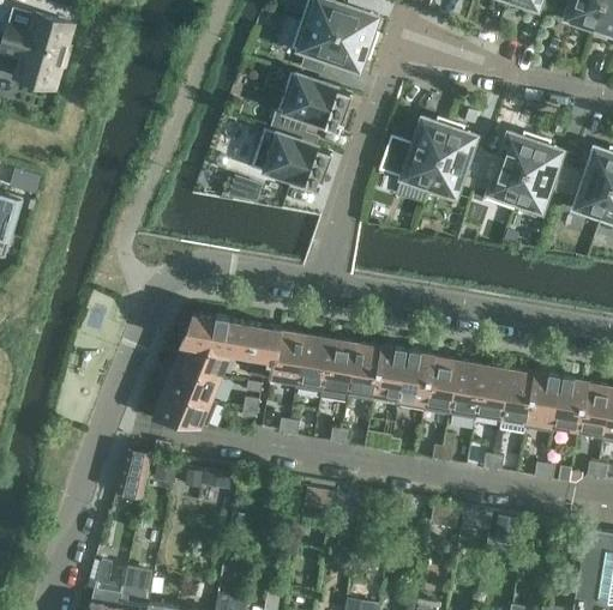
[(306,0),(300,22),(372,47),(373,47),(378,34),(372,31),(376,18),(340,5),(341,0),(306,0)]
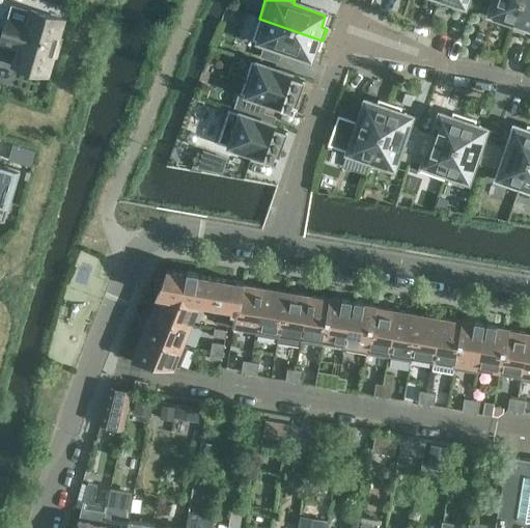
[(439,0),(439,2),(451,6),(452,5),(464,9),(466,0),(439,0)]
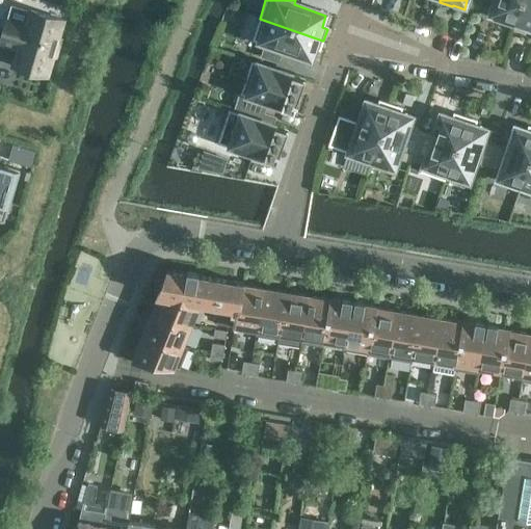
[(494,0),(488,18),(500,21),(499,22),(512,27),(521,0),(494,0)]
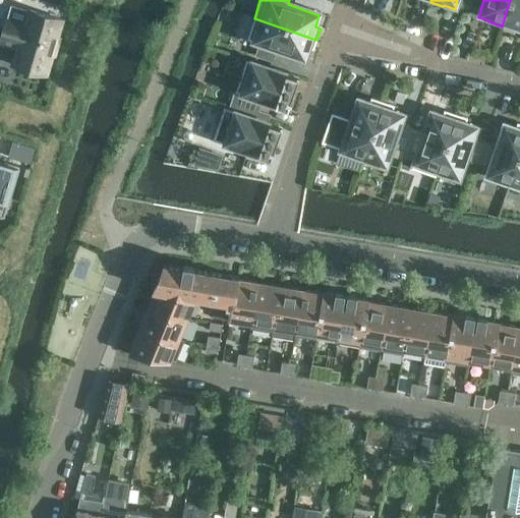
[(519,0),(510,0),(502,26),(515,31),(515,30),(519,31),(519,0)]
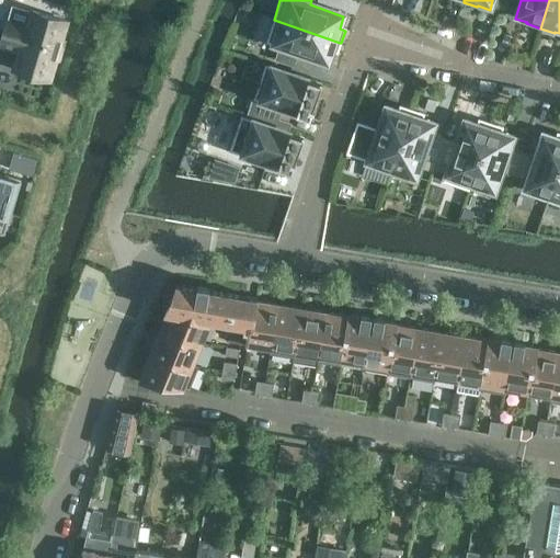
[(12,73),(24,77),(47,83),(54,61),(57,63),(63,44),(59,43),(65,24),(30,13),(30,14),(11,9),(7,23),(6,23),(4,26),(0,42),(0,48),(19,54),(14,66),(12,73)]
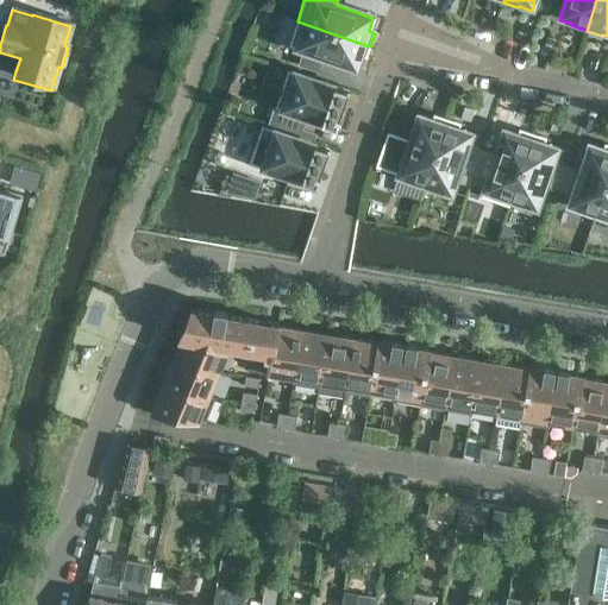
[(369,46),(298,21),(288,49),(304,54),(299,67),(317,74),(320,60),(355,71),(359,58),(365,60),(369,46)]
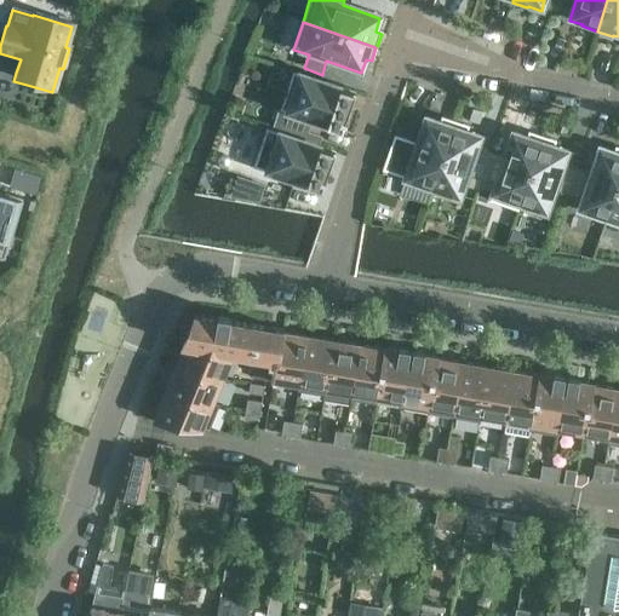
[(348,92),(292,74),(279,113),(340,133),(348,111),(342,109),(348,92)]
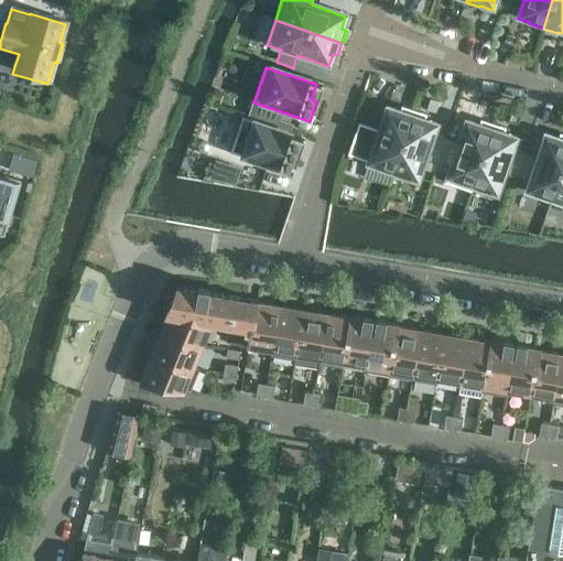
[(378,132),(358,126),(347,157),(367,164),(367,165),(392,173),(412,112),(400,108),(399,114),(386,109),(378,132)]
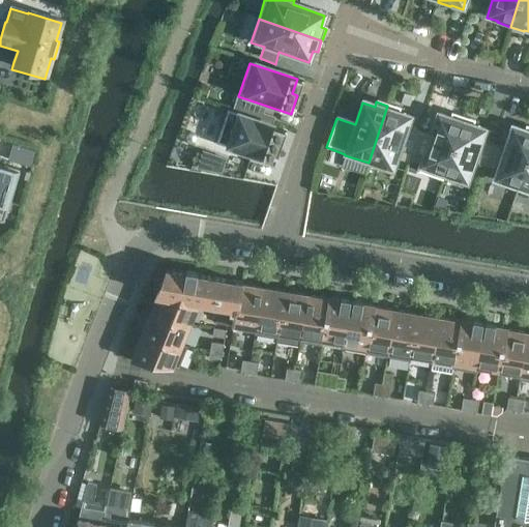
[(400,110),(387,106),(369,163),(391,171),(398,152),(410,156),(418,133),(406,129),(410,118),(398,114),(400,110)]
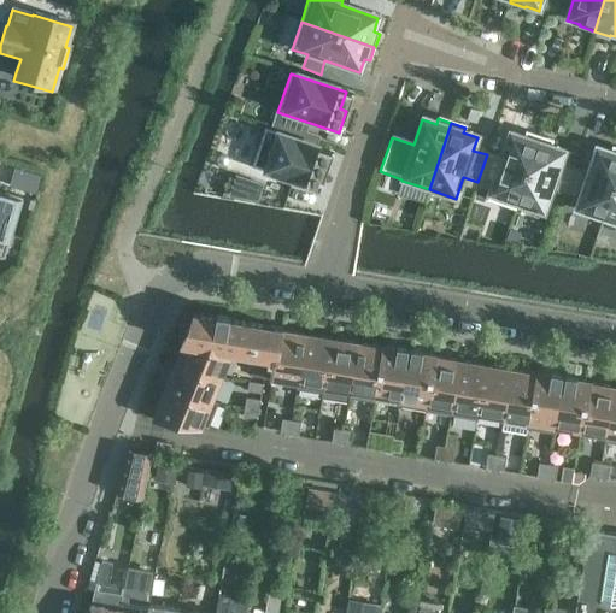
[(326,152),(264,130),(251,168),(318,192),(327,170),(320,168),(326,152)]
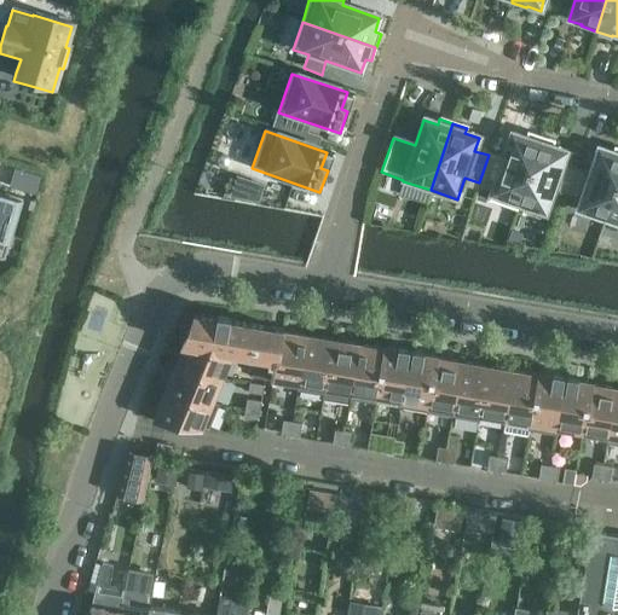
[(502,160),(489,155),(479,183),(492,187),(487,203),(515,212),(539,138),(526,133),(525,139),(510,134),(502,160)]
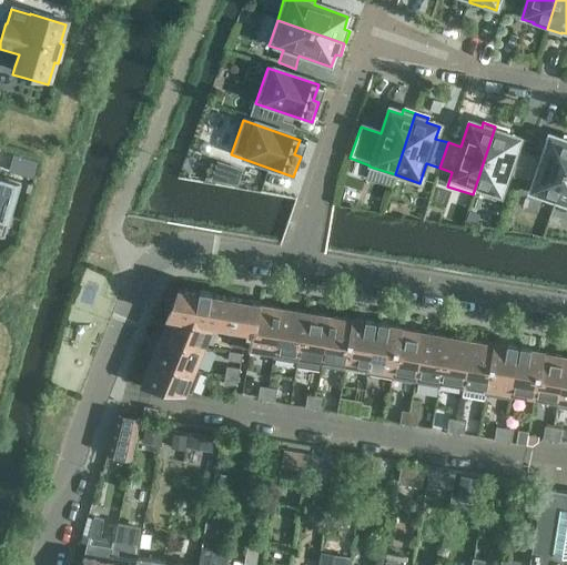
[(508,131),(495,127),(473,194),(473,195),(475,189),(499,198),(506,178),(519,181),(527,157),(515,152),(518,141),(506,137),(508,131)]
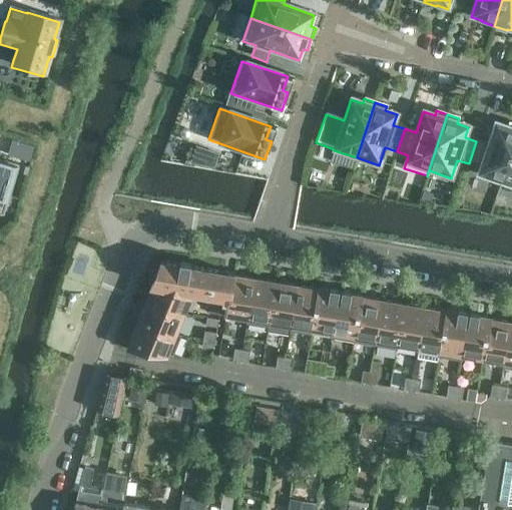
[(488,145),(476,141),(469,163),(480,167),(478,175),(500,182),(511,147),(511,124),(508,123),(506,127),(495,124),(488,145)]
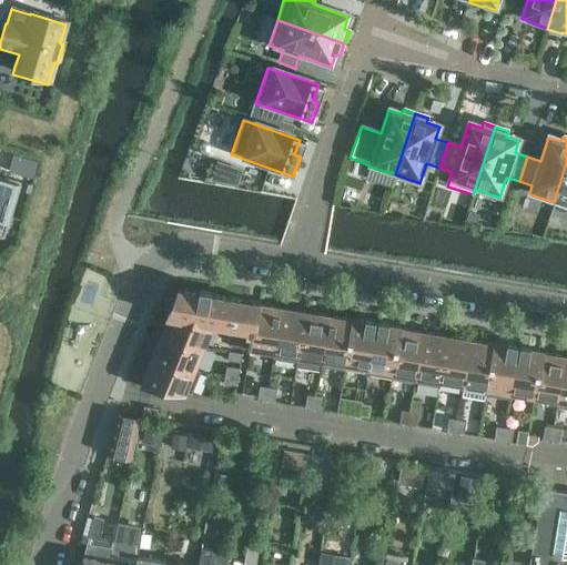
[(566,163),(554,202),(566,207),(566,163)]
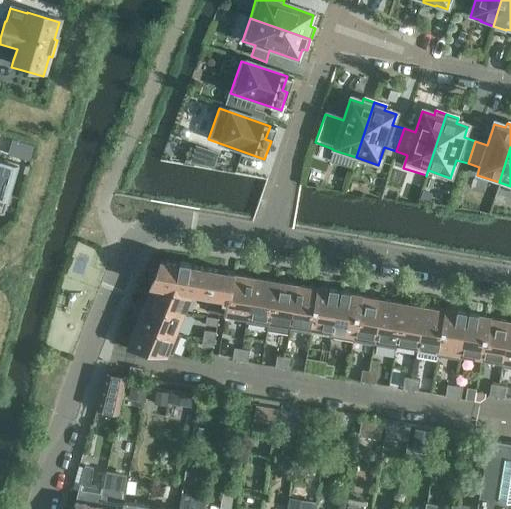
[(217,156),(194,148),(188,165),(213,170),(217,156)]
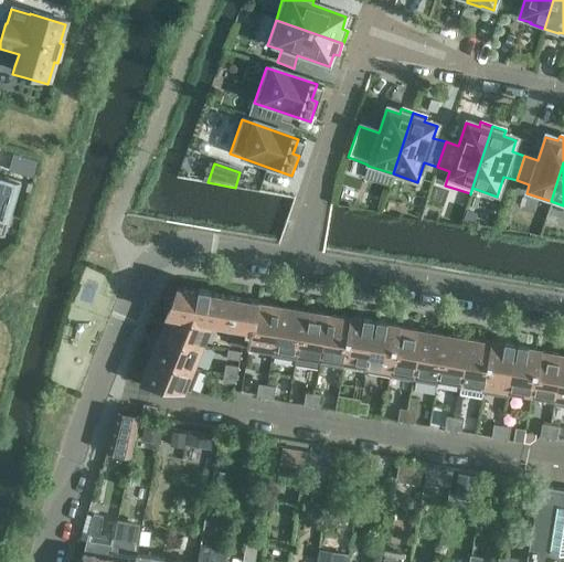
[(18,221),(9,219),(20,180),(3,176),(0,175),(0,236),(4,236),(8,223),(17,225),(18,221)]
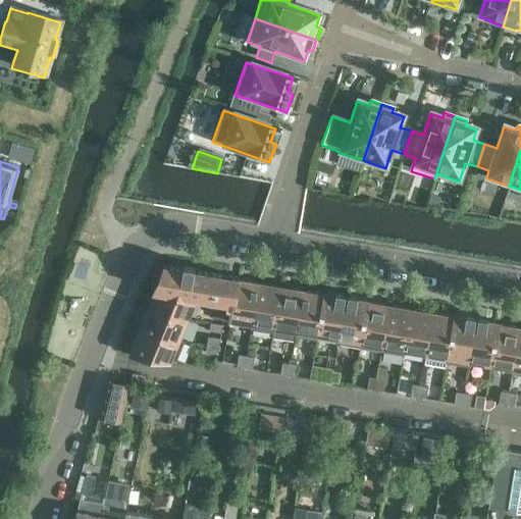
[(163,267),(153,293),(195,301),(194,301),(216,305),(210,319),(229,323),(237,281),(237,280),(163,267)]
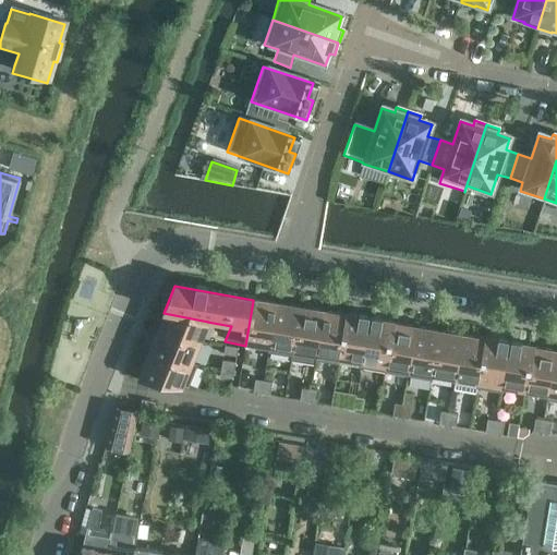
[(276,305),(253,301),(245,346),(268,349),(276,305)]
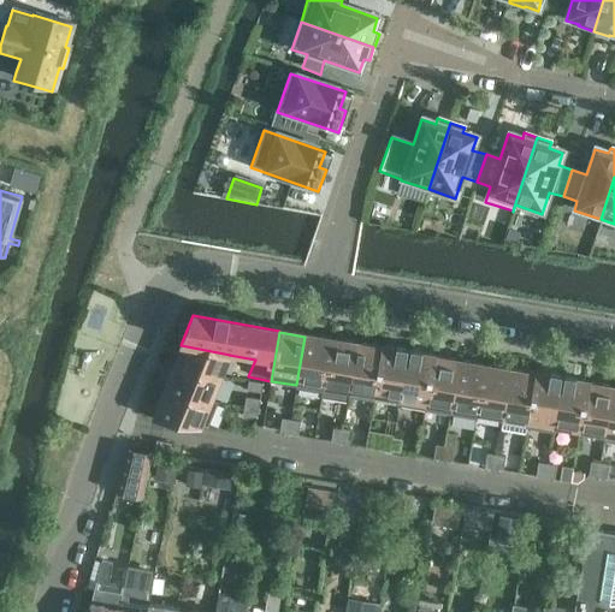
[(305,337),(296,385),(295,391),(320,396),(321,390),(330,340),(305,337)]
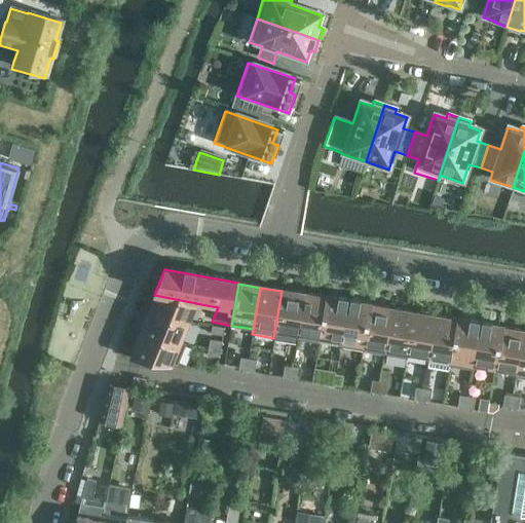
[(304,295),(282,291),(274,333),(297,337),(304,295)]
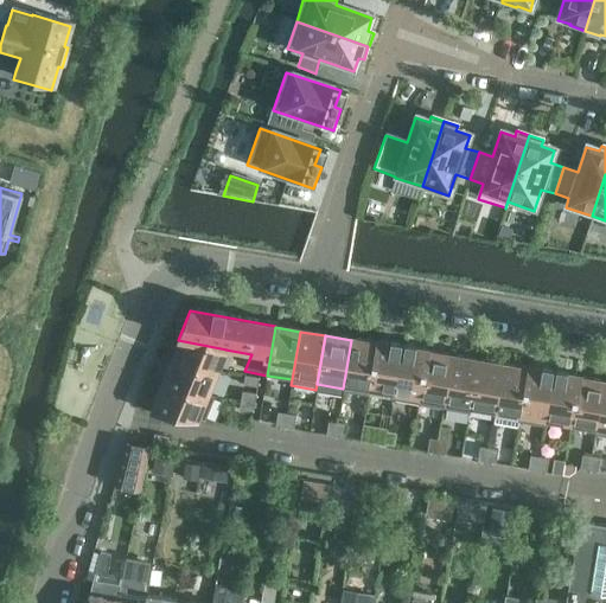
[(179,341),(170,365),(217,373),(225,350),(227,350),(178,340),(177,341),(179,341)]
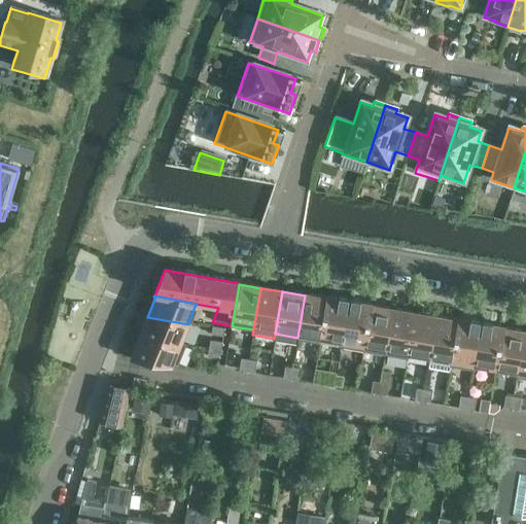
[(326,300),(305,295),(297,338),(296,342),(318,346),(319,341),(326,300)]
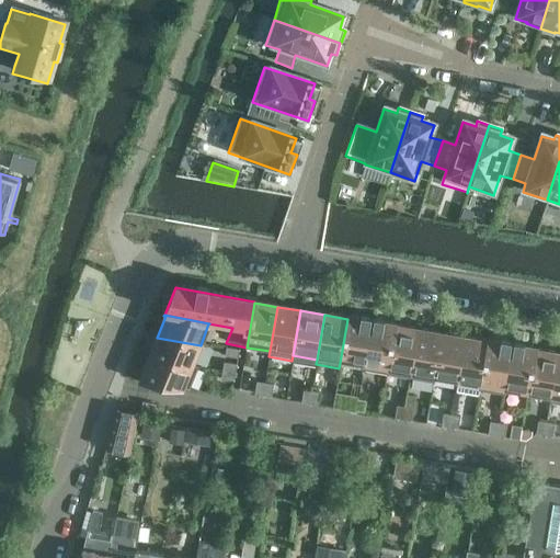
[(370,321),(347,317),(347,319),(340,363),(363,367),(370,321)]
